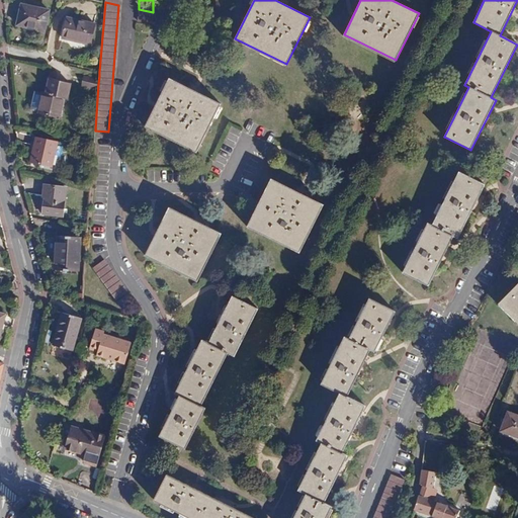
[(49,11),(21,4),(16,25),(44,31),(49,11)]
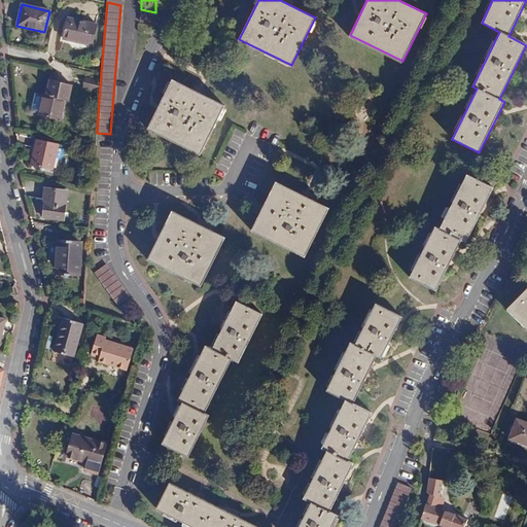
[(154,25),(155,12),(141,9),(140,24),(154,25)]
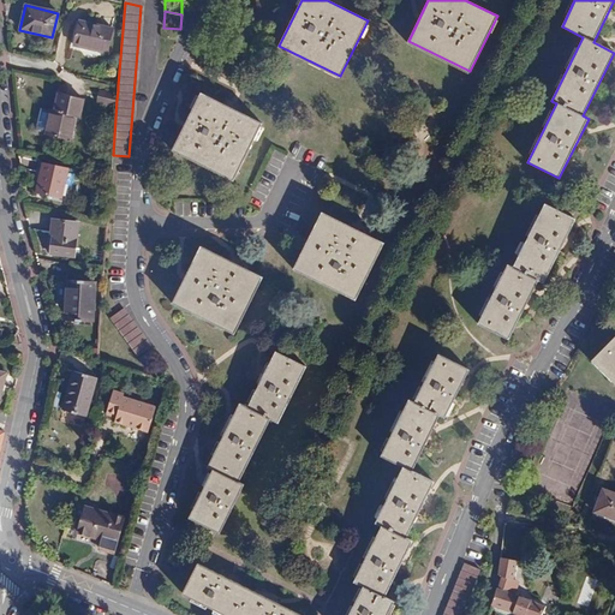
[(113,29),(79,22),(75,46),(108,54),(113,29)]
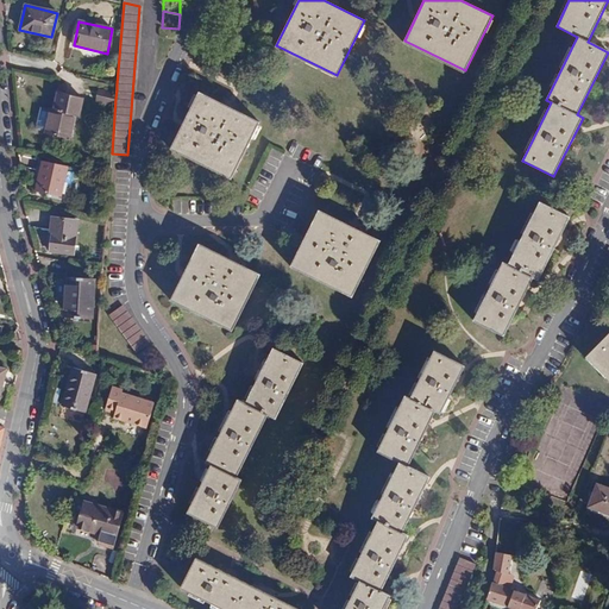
[(464,74),(465,70),(405,41),(402,43),(464,74)]
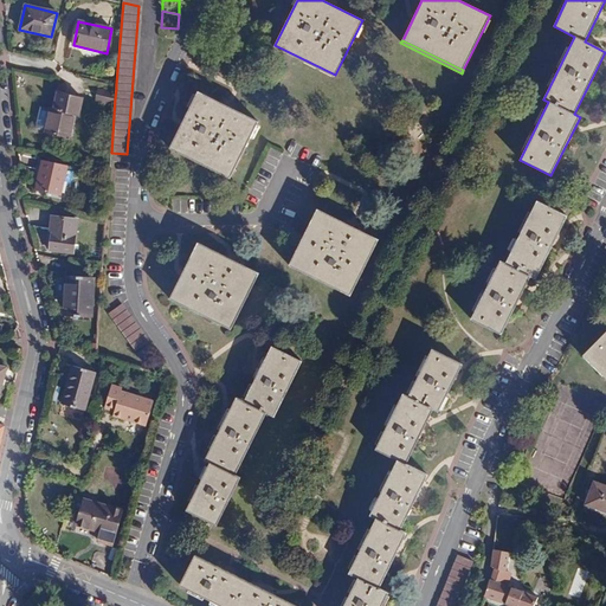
[(334,78),(335,75),(275,45),(274,47),(334,78)]
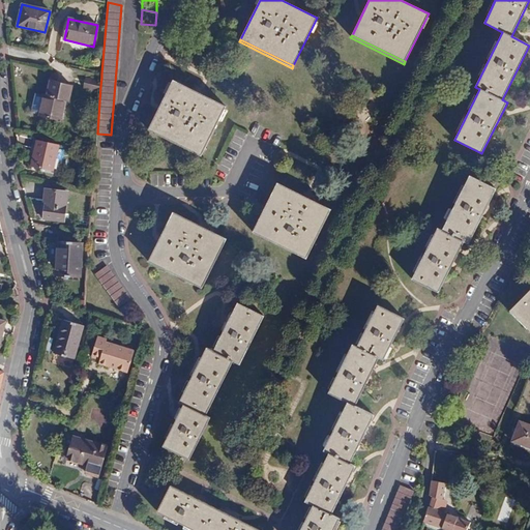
[(84,83),(100,86),(101,78),(86,74),(84,83)]
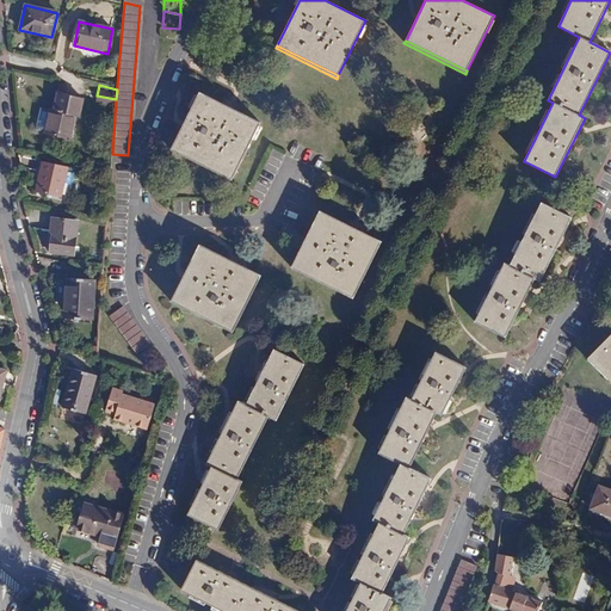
[(172,147),(233,178),(260,123),(199,92),(172,147)]
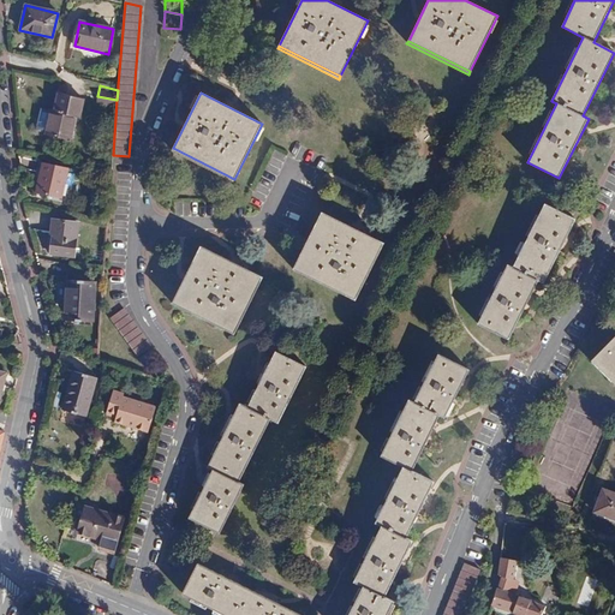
[(76,117),(79,118),(84,101),(59,95),(54,111),(52,111),(46,135),(71,141),(76,117)]
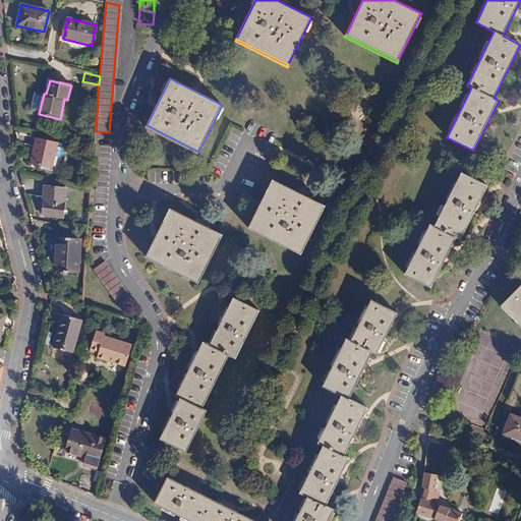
[(197,154),(198,152),(147,125),(146,127),(197,154)]
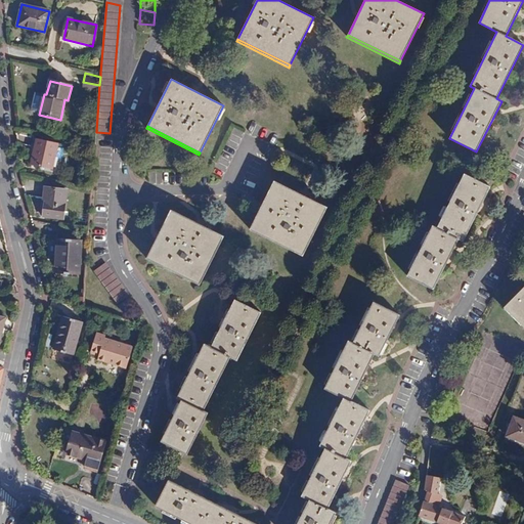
[(57,143),(37,138),(30,165),(50,170),(57,143)]
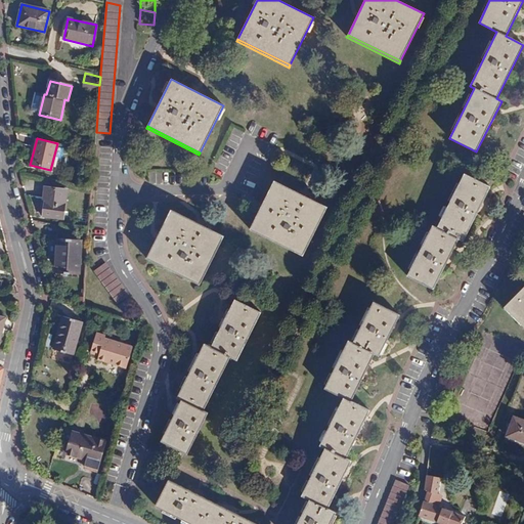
[(463,242),(489,187),(464,174),(437,228),(432,225),(406,276),(433,290),(457,239),(463,242)]
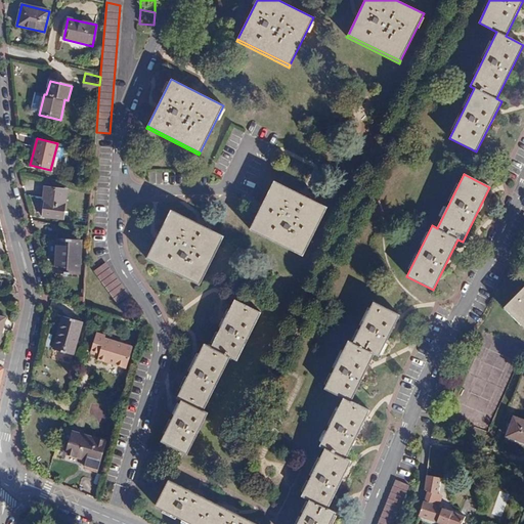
[(274,181),(251,227),(303,254),(326,207),(274,181)]
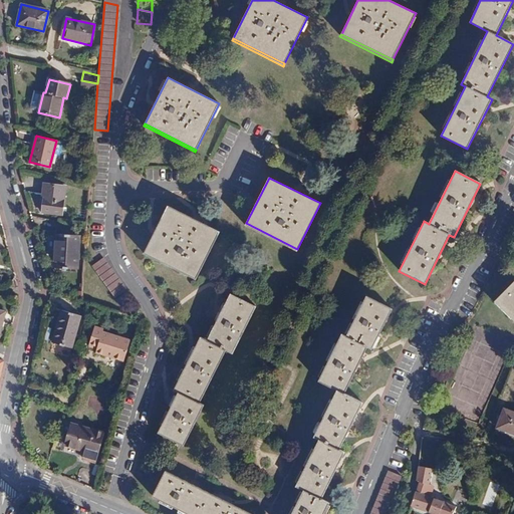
[(42,196),(44,197),(41,213),(61,216),(66,187),(44,184),(42,196)]
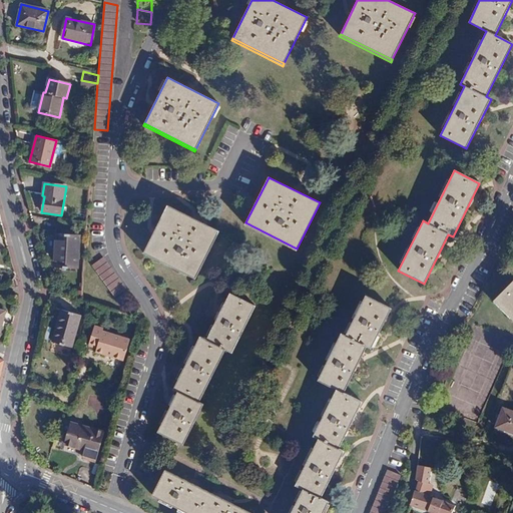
[(144,250),(196,277),(218,231),(167,205),(144,250)]
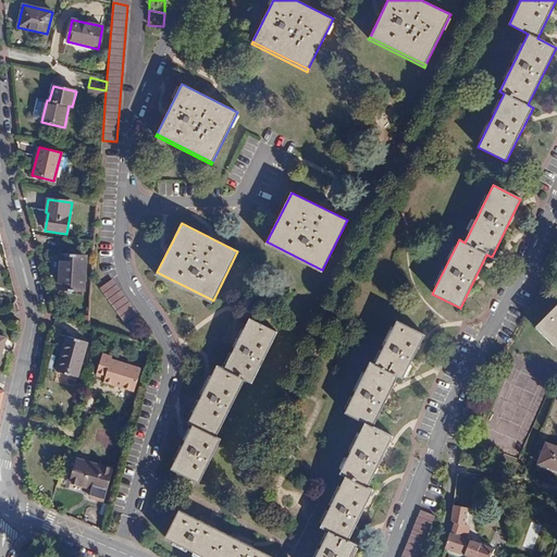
[(322,270),(267,242),(265,244),(321,272),(322,270)]
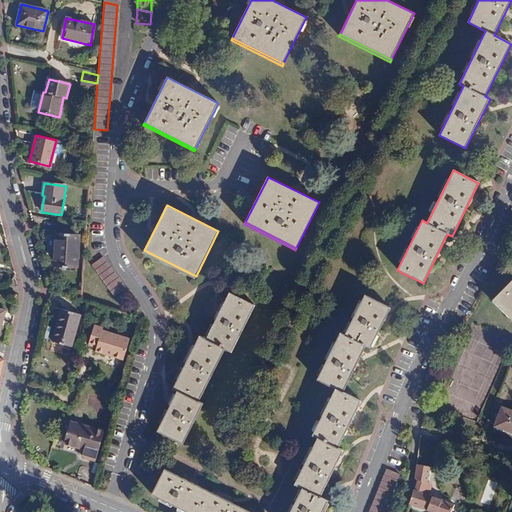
[(77,268),(79,234),(56,233),(54,267),(77,268)]
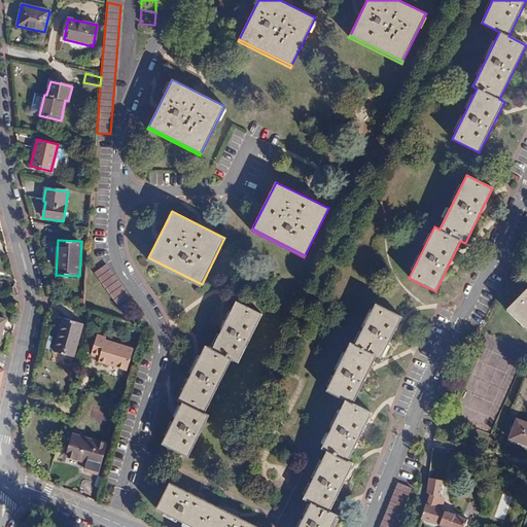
[(201,287),(202,284),(148,257),(147,260),(201,287)]
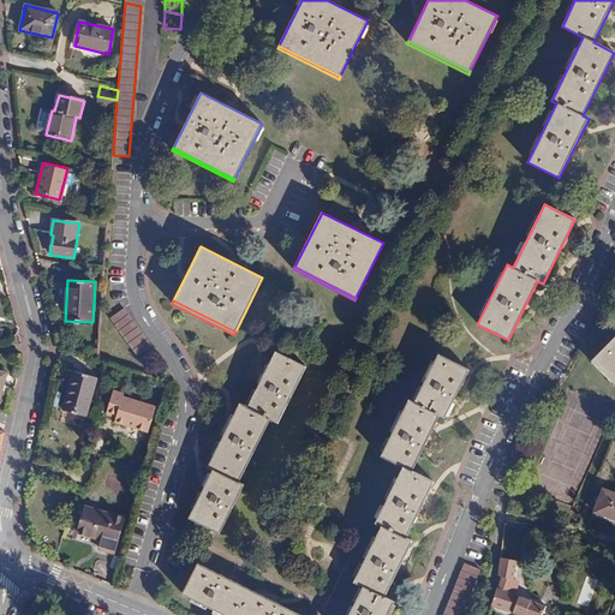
[(151,347),(124,309),(109,320),(137,357),(151,347)]
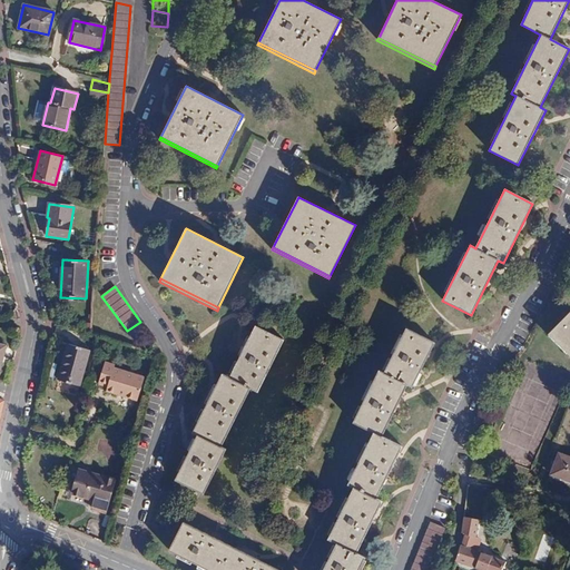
[(569,314),(549,335),(569,356),(569,314)]
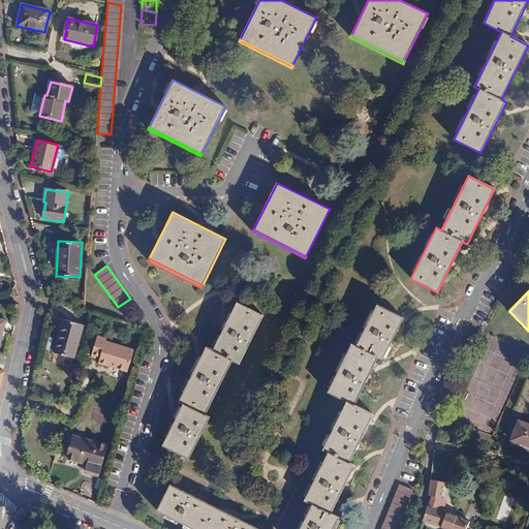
[(134,311),(128,303),(119,310),(125,317),(134,311)]
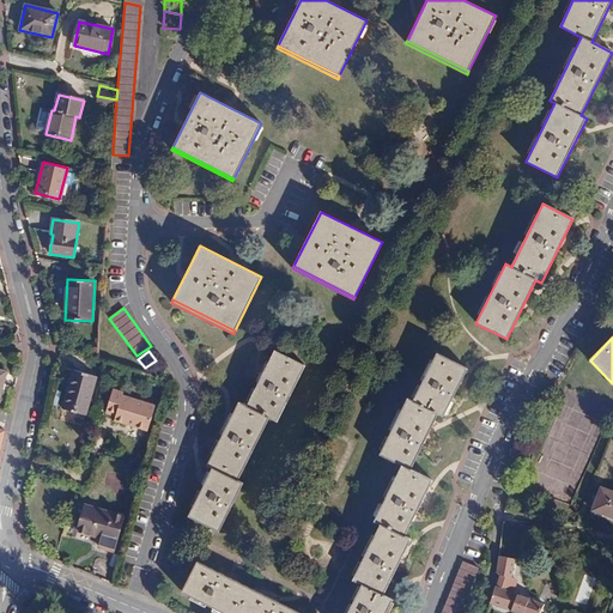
[(305,366),(274,351),(247,406),(240,402),(207,466),(212,469),(188,516),(218,533),(243,484),(237,480),(269,418),(277,422),(305,366)]
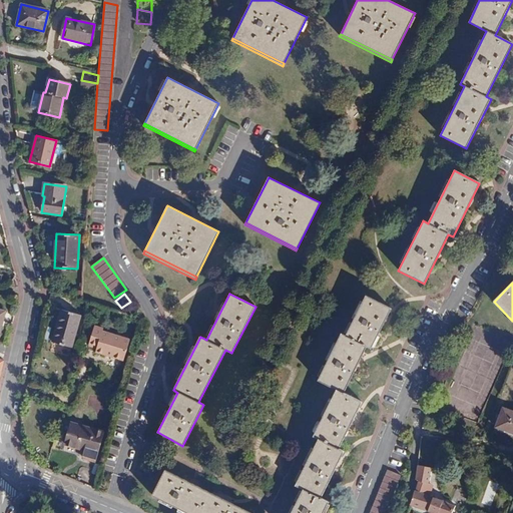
[(371,350),(391,309),(366,296),(346,336),(341,334),(318,381),(336,390),(313,436),(318,439),(295,486),(302,489),(290,512),(322,512),(328,502),(321,498),(344,451),(340,449),(362,402),(344,393),(367,347),(371,350)]
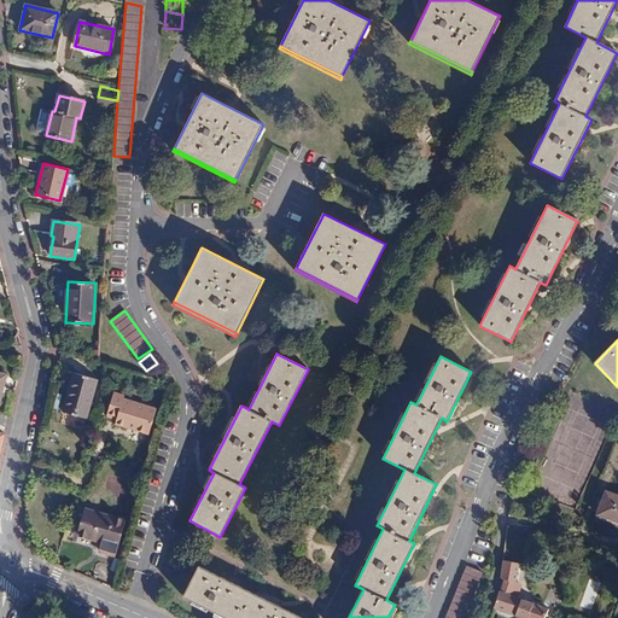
[(97,379),(75,373),(64,412),(86,418),(97,379)]
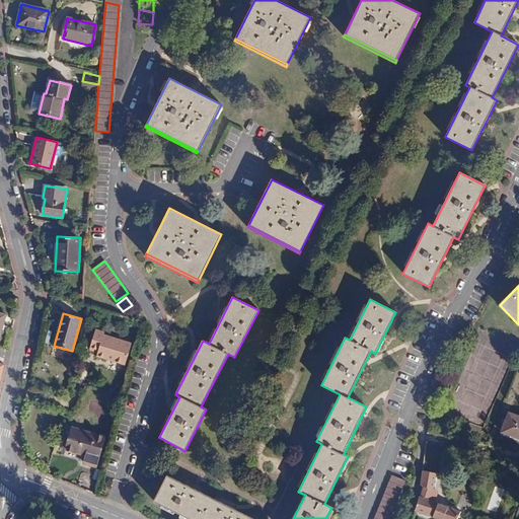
[(104,330),(94,328),(89,349),(97,351),(96,355),(126,363),(132,341),(103,334),(104,330)]
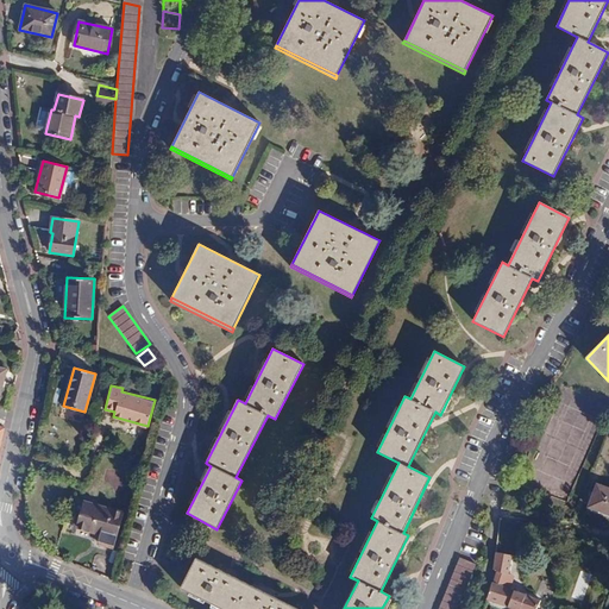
[(420,450),(414,460),(425,465),(431,456),(420,450)]
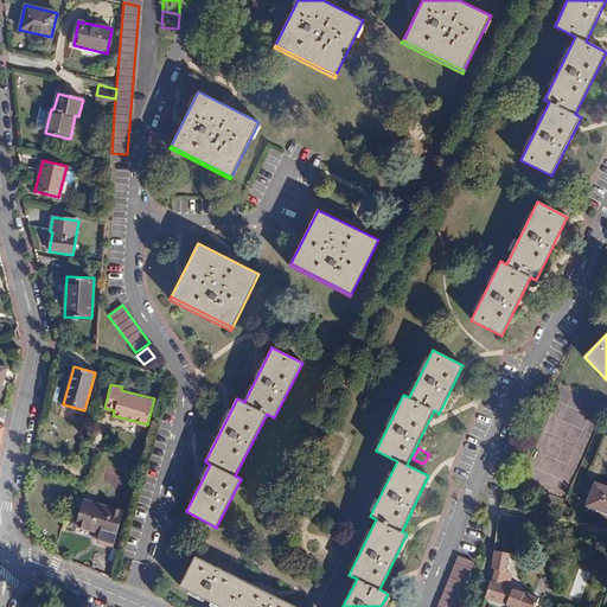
[(606,487),(595,483),(587,506),(606,513),(606,487)]
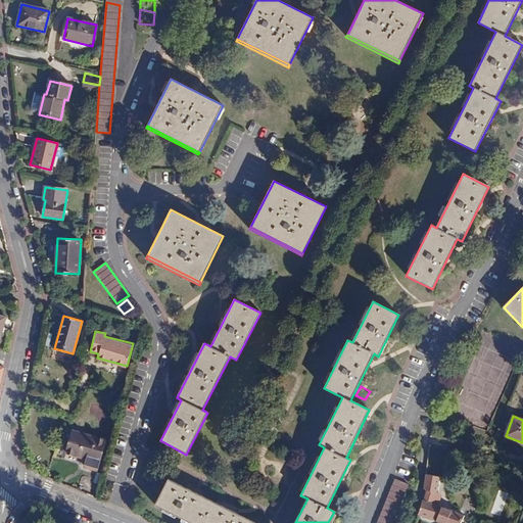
[(105,440),(72,431),(65,454),(87,460),(85,468),(97,471),(105,440)]
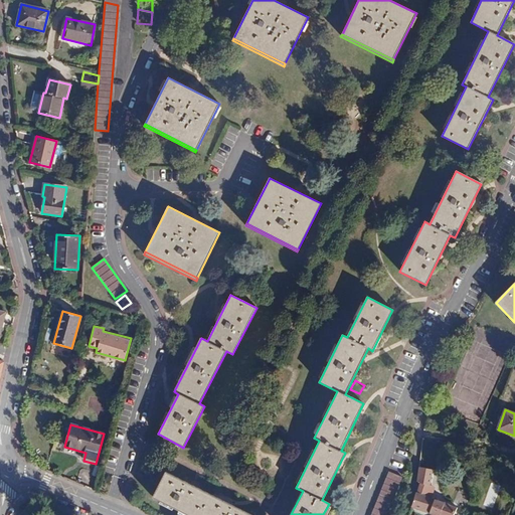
[(433,470),(419,468),(416,484),(419,485),(430,487),(433,470)]
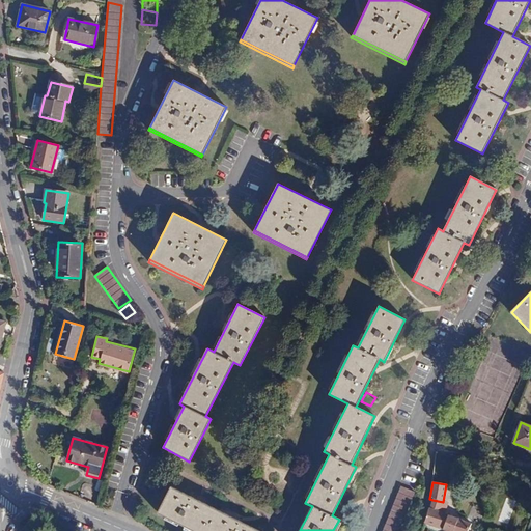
[(158,513),(193,530),(258,530),(170,486),(158,513)]
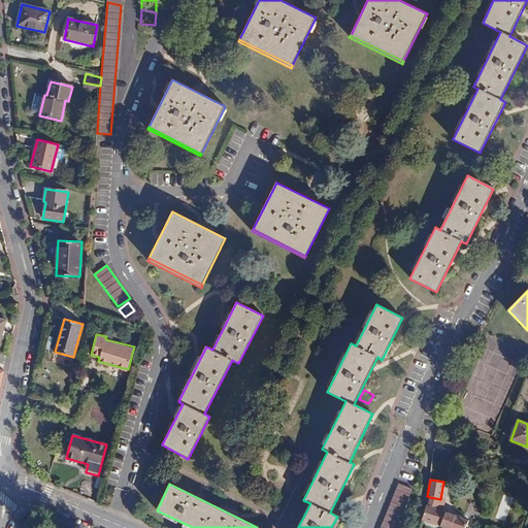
[(396,527),(413,490),(399,485),(380,527),(396,527)]
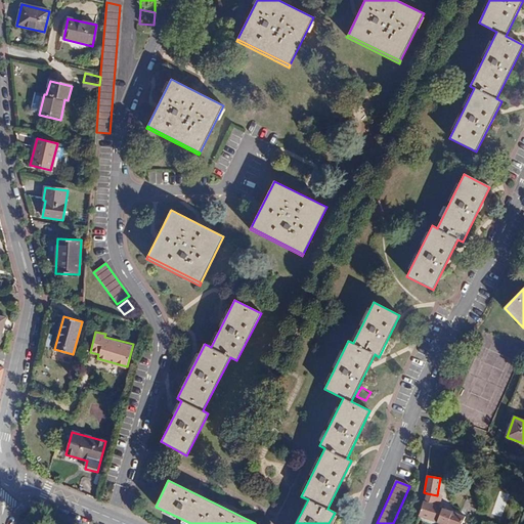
[(500,517),(510,494),(500,490),(491,513),(500,517)]
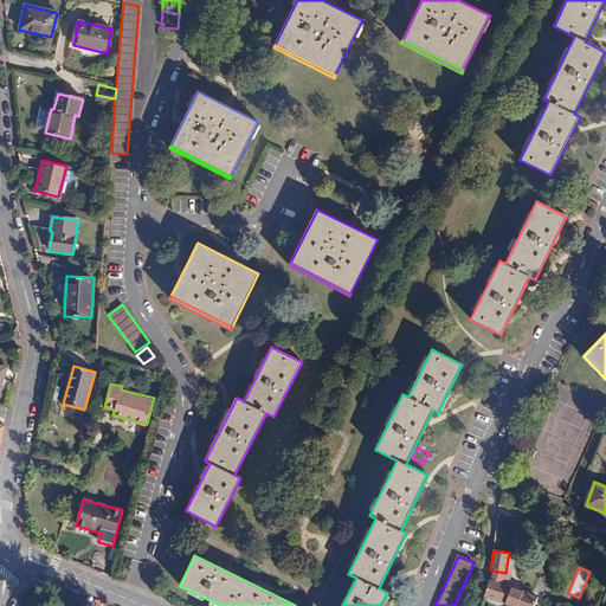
[(491,581),(509,587),(511,574),(505,573),(494,571),(491,581)]
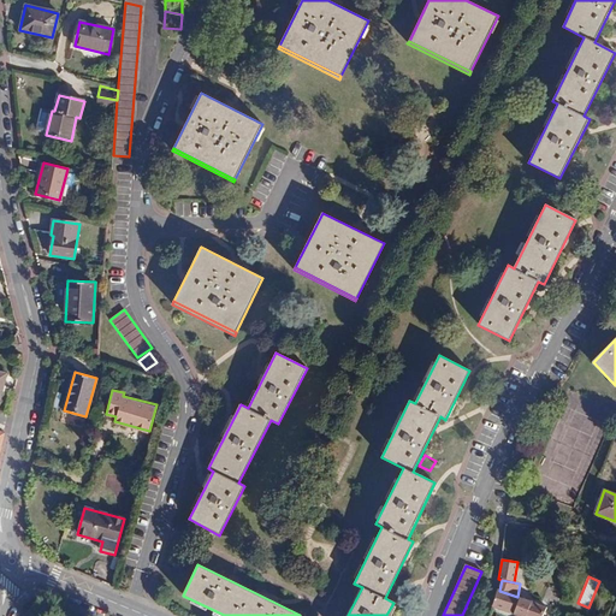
[(542,615),(546,608),(517,597),(499,591),(497,590),(491,605),(517,615),(542,615)]
